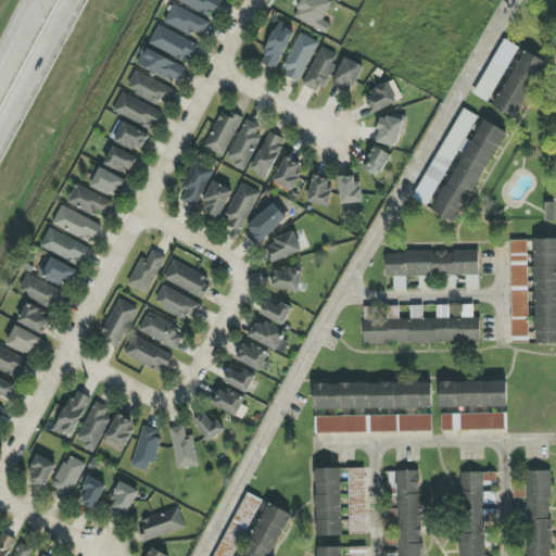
[(223,1),(220,0),(176,0),(213,20),(223,1)]
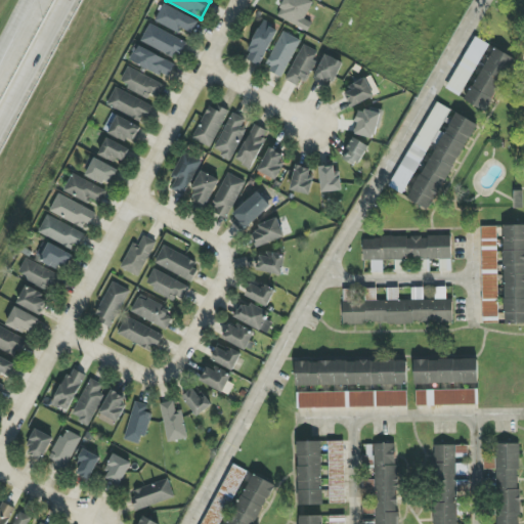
[(308,32),(312,23),(305,19),(313,2),(310,0),(282,0),(275,15),(308,32)]
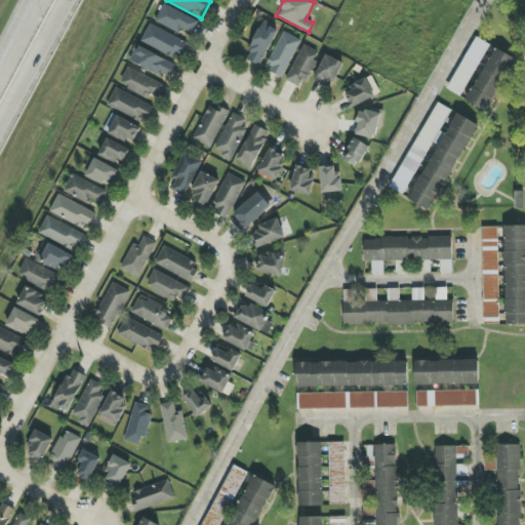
[(178,34),(182,29),(193,34),(199,22),(164,4),(155,22),(178,34)]
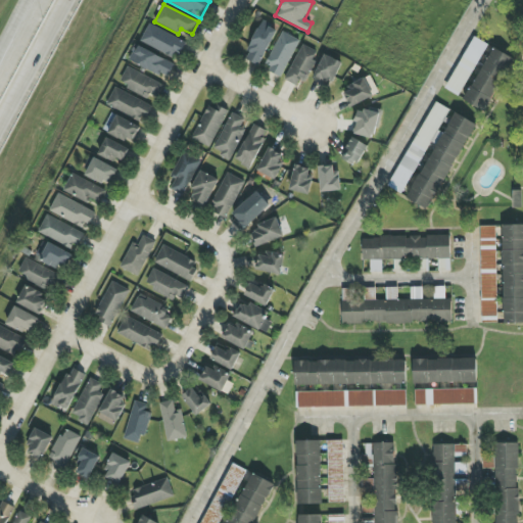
[(245,59),(260,66),(277,30),(263,22),(245,59)]
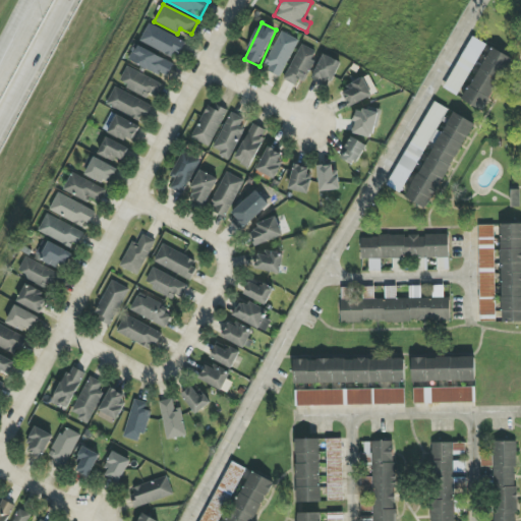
[(140,43),(177,60),(186,42),(149,24),(140,43)]
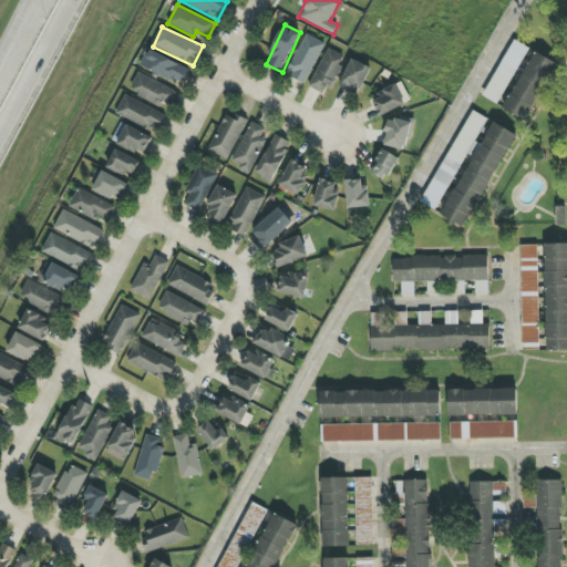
[(309,82),(323,42),(305,34),(289,75),(309,82)]
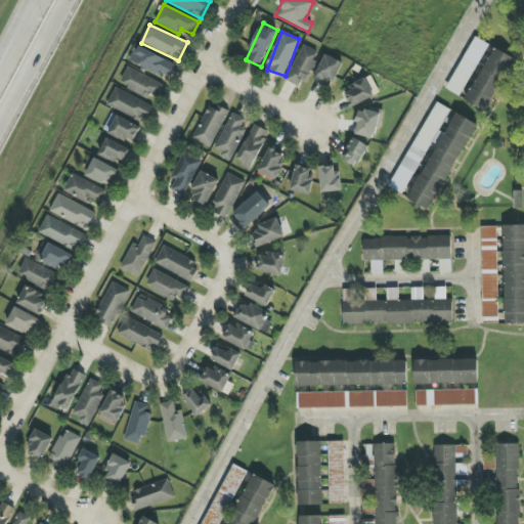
[(446,89),(461,96),(489,45),(475,37),(446,89)]
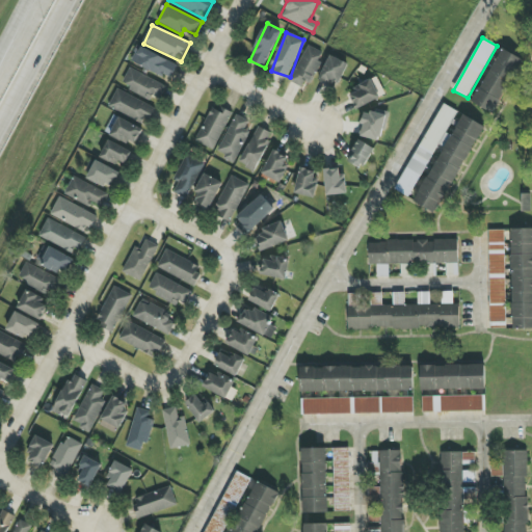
[(324,54),(308,45),(290,81),(306,89),(324,54)]
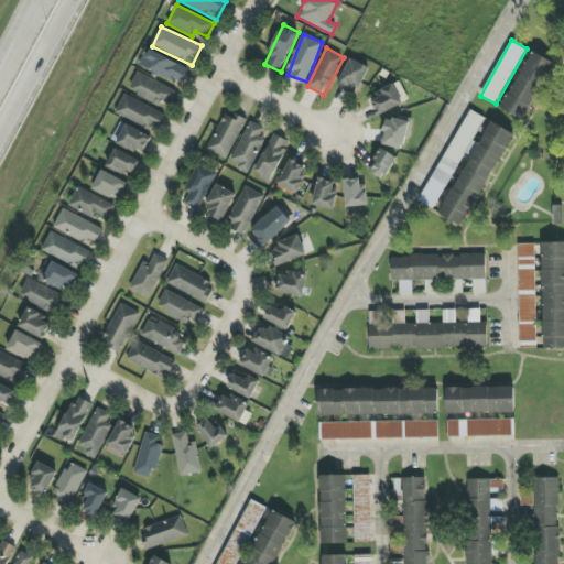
[(188,67),(148,51),(141,67),(182,84),(188,67)]
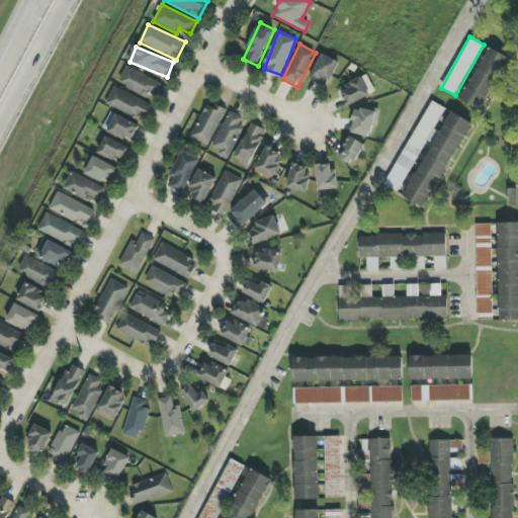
[(509,58),(490,47),(459,99),(479,110),(509,58)]
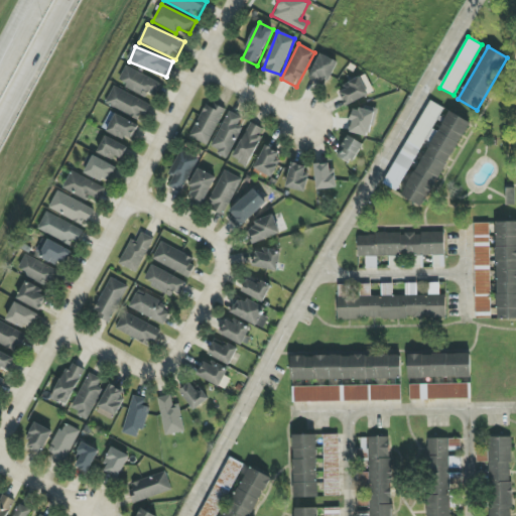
[(308,80),(326,87),(338,61),(320,53),(308,80)]
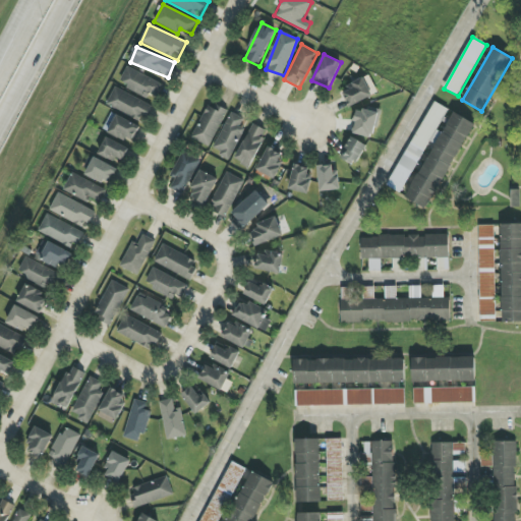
[(119,84),(156,100),(163,83),(126,68),(119,84)]
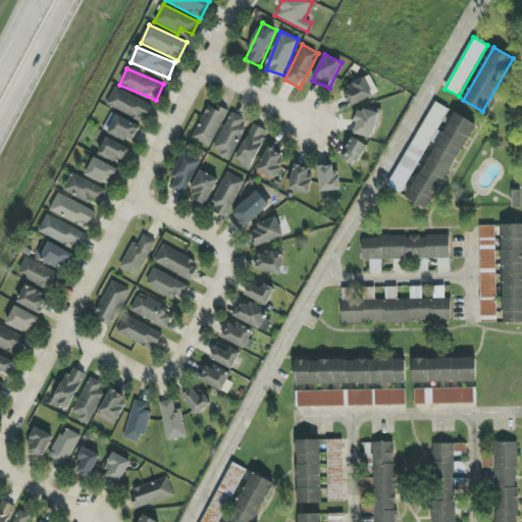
[(350,91),(344,95),(351,108),(379,92),(369,74),(348,87),(350,91)]
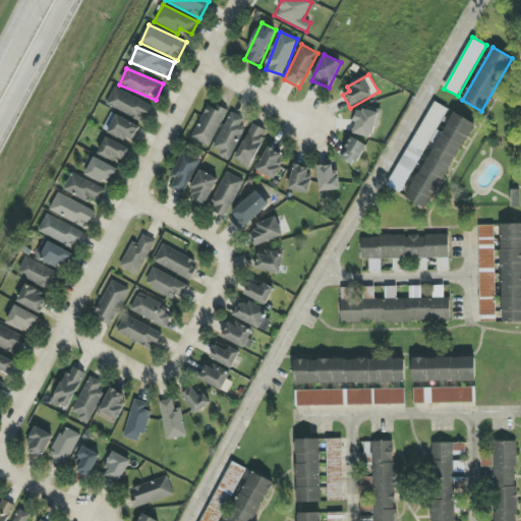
[(106,106),(143,123),(153,106),(115,88),(106,106)]
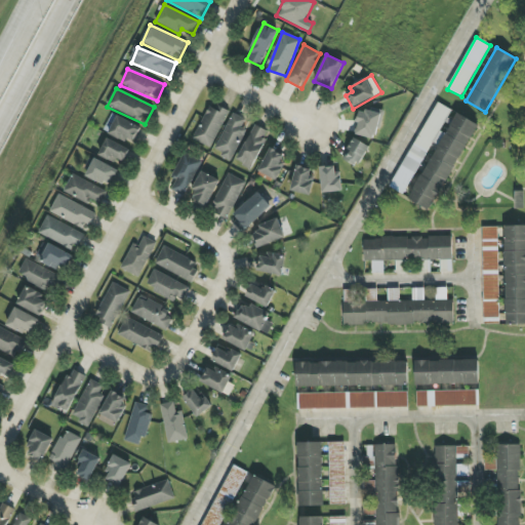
[(407,199),(433,212),(477,123),(457,114),(447,134),(441,131),(451,110),(435,102),(392,189),(408,197),(407,199)]
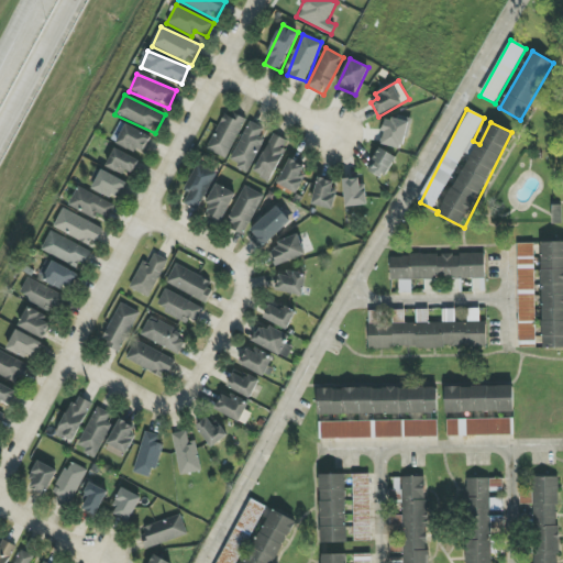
[(227,111),(207,150),(225,159),(245,121),(227,111)]
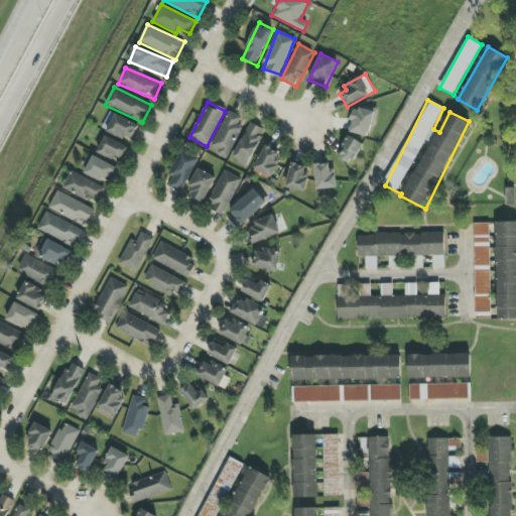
[(371,137),(376,111),(355,107),(350,133),(371,137)]
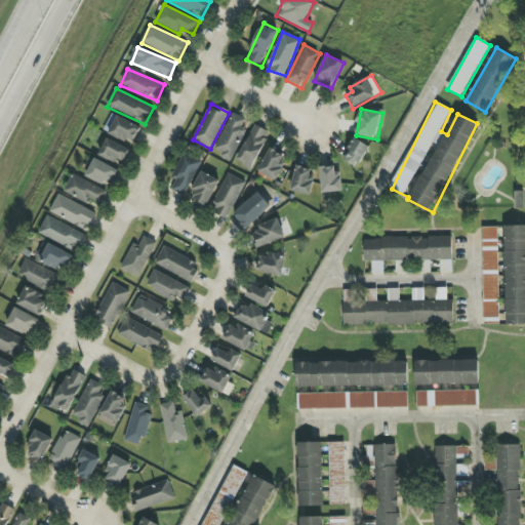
[(246,130),(242,127),(246,120),(233,113),(214,151),(231,160),(246,130)]
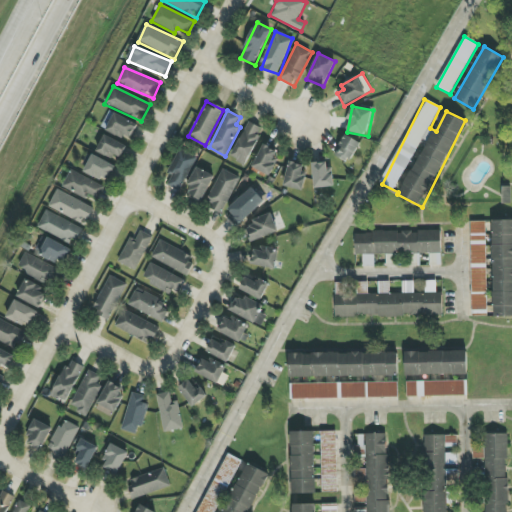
[(131,140),(137,123),(113,114),(107,131),(131,140)]
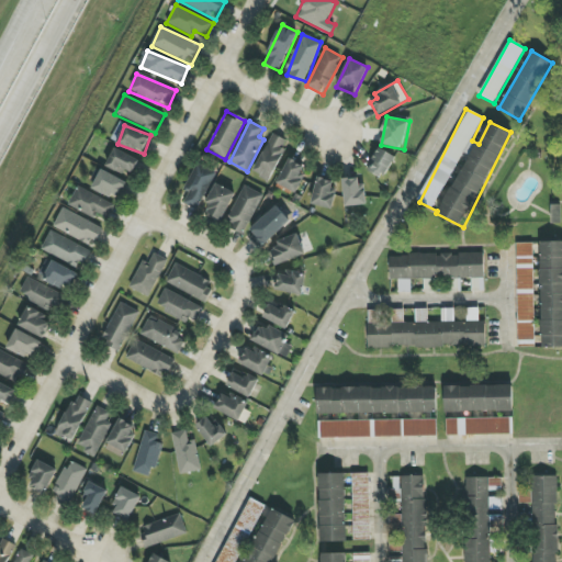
[(268,181),(290,143),(273,134),(253,172),(268,181)]
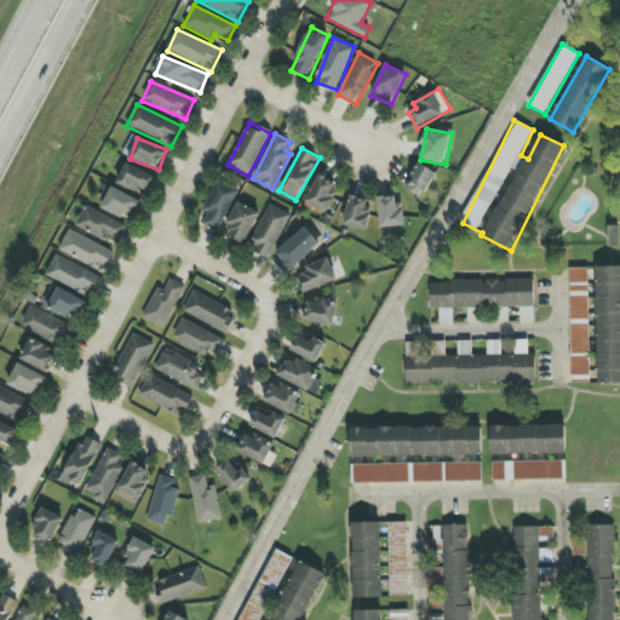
[(154,177),(126,164),(118,182),(145,195),(154,177)]
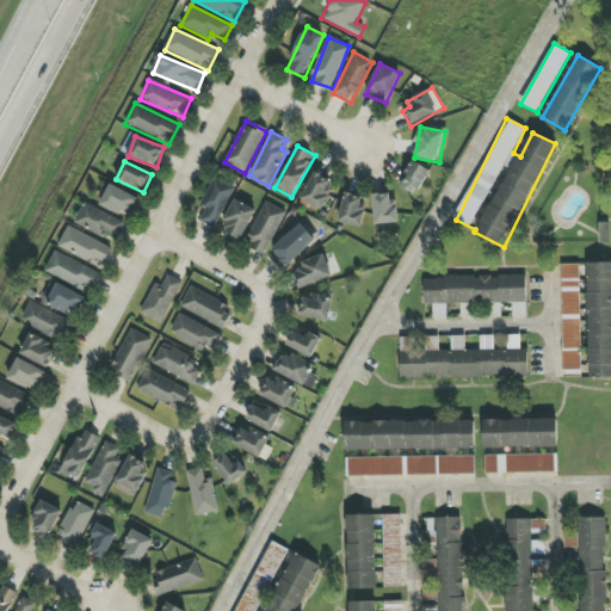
[(400,186),(419,195),(431,170),(411,161),(400,186)]
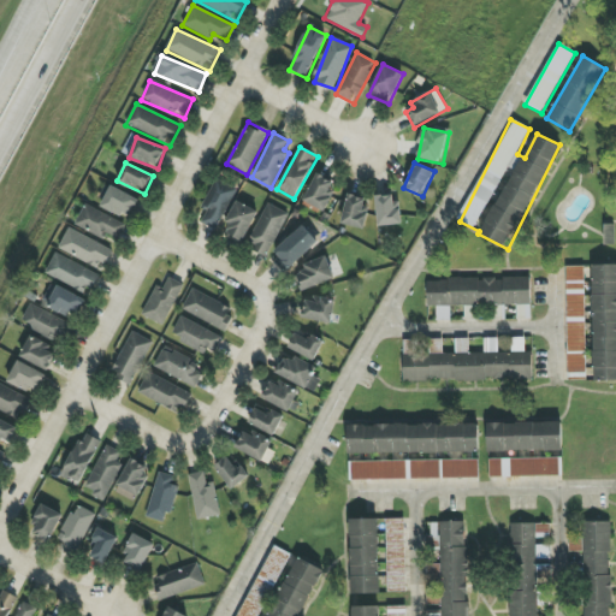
[(325,212),(333,195),(329,193),(335,182),(318,173),(303,201),(325,212)]
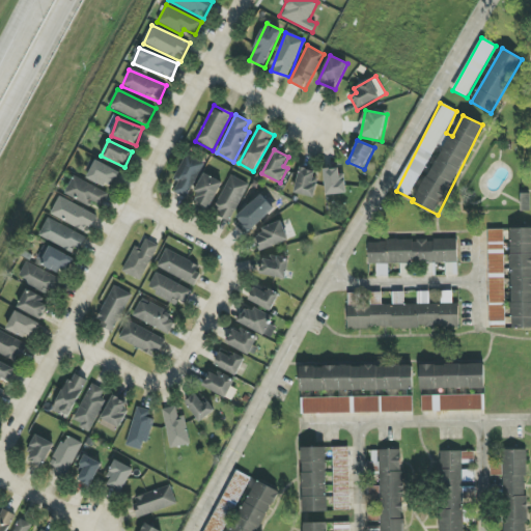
[(188,198),(202,162),(185,155),(174,180),(177,182),(173,192),(188,198)]
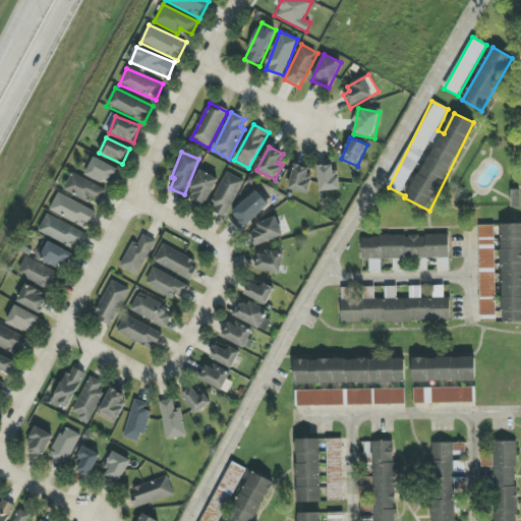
[(111,183),(118,169),(95,157),(85,175),(102,183),(104,180),(111,183)]
